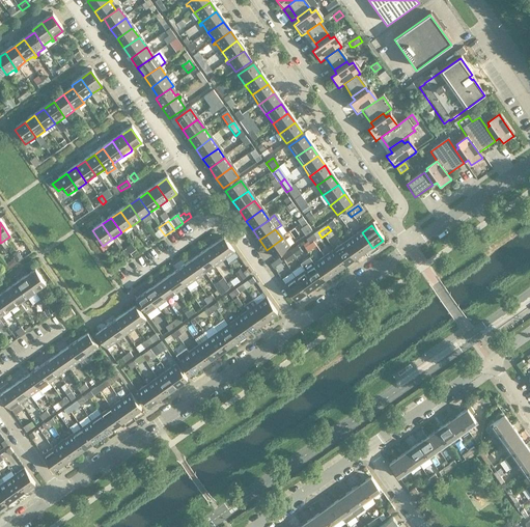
[(372,248),(362,232),(352,240),(363,254),(372,248)]
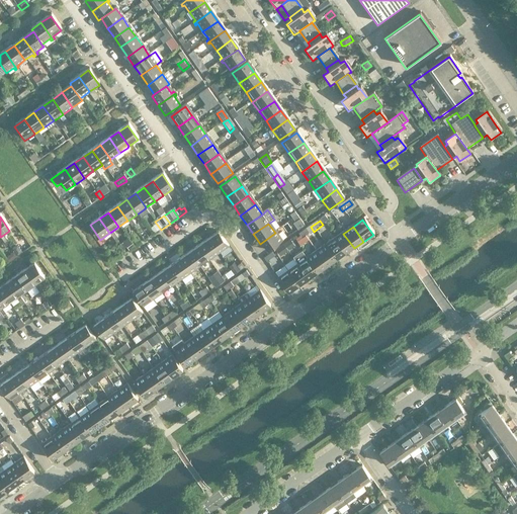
[(282,243),(275,233),(260,244),(267,253),(282,243)]
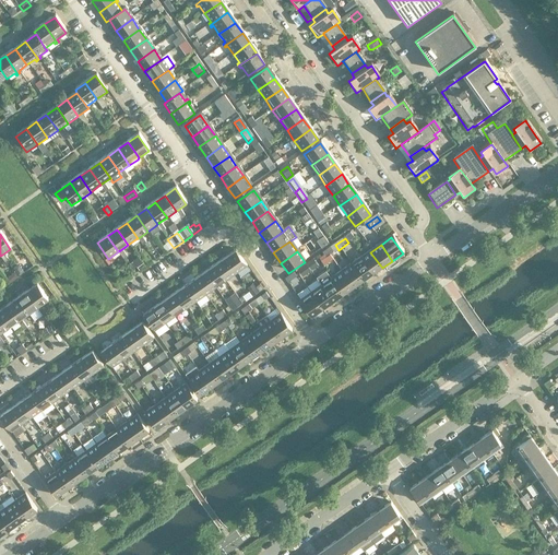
[(235,252),(224,260),(235,276),(246,269),(235,252)]
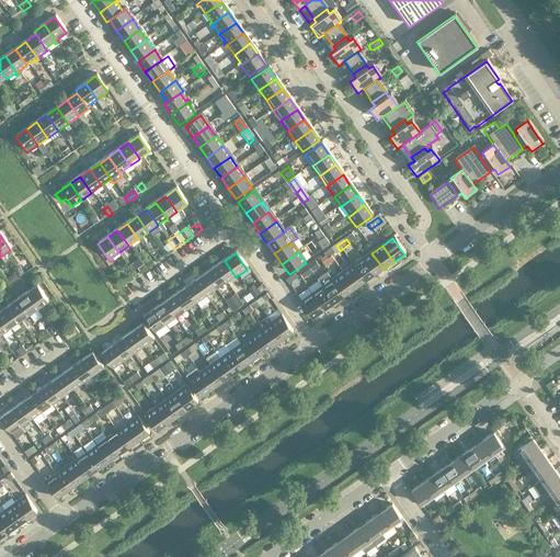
[(384,269),(372,253),(362,260),(373,276),(384,269)]
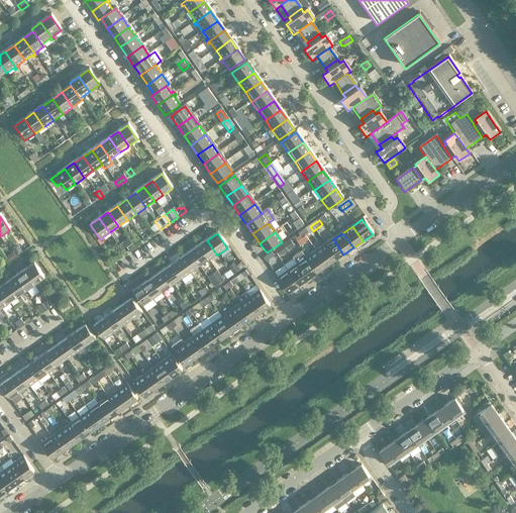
[(343,254),(333,239),(324,246),(334,262),(343,254)]
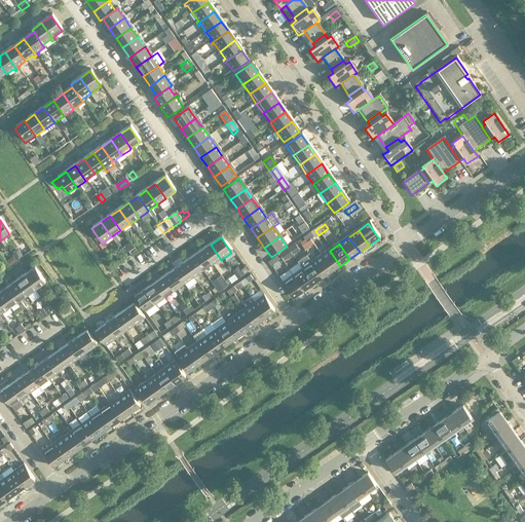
[(130,245),(124,249),(130,257),(136,253),(130,245)]
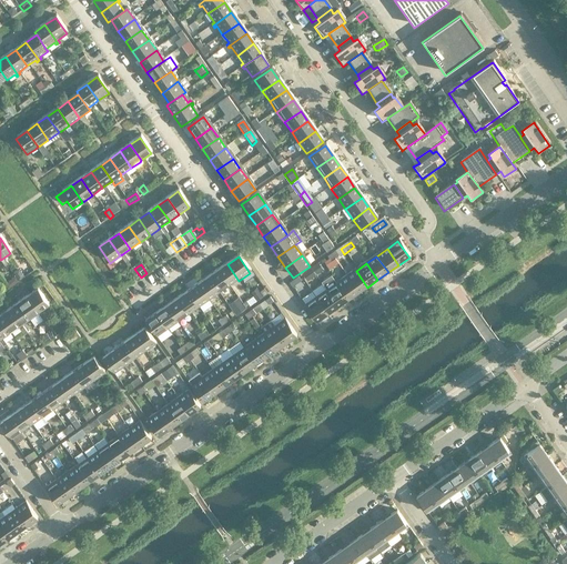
[(239,281),(228,264),(218,271),(229,288),(239,281)]
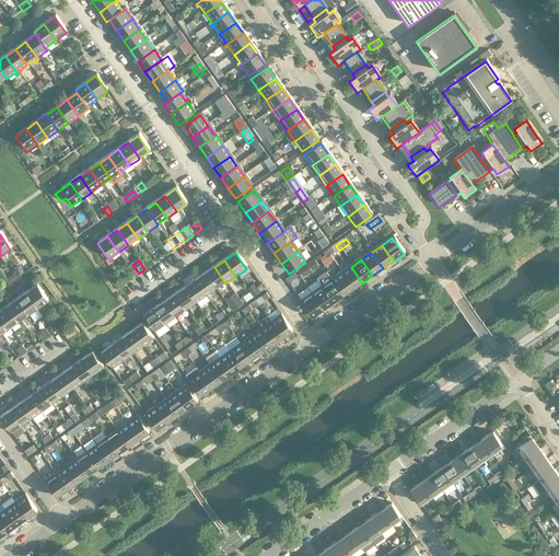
[(312,263),(305,267),(310,274),(316,269),(312,263)]
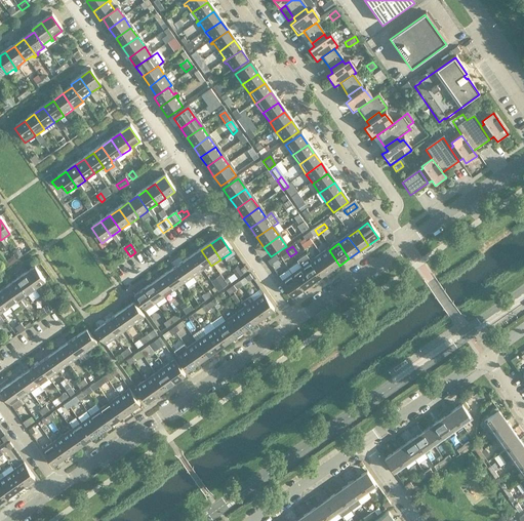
[(211,266),(201,250),(191,257),(202,273),(211,266)]
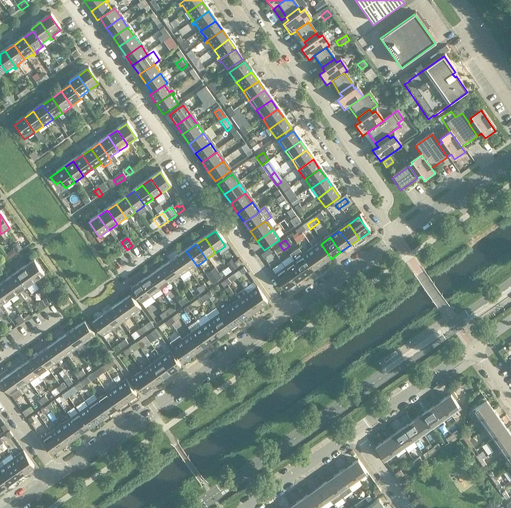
[(279,244),(273,248),(277,254),(283,250),(279,244)]
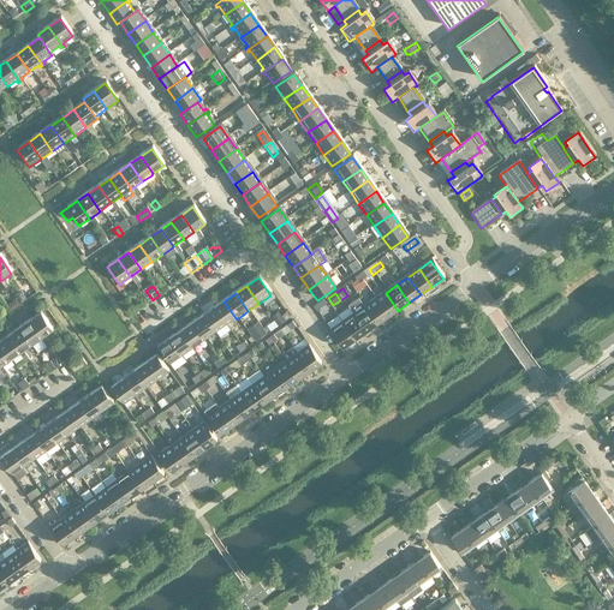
[(398,311),(386,293),(374,300),(387,318),(398,311)]
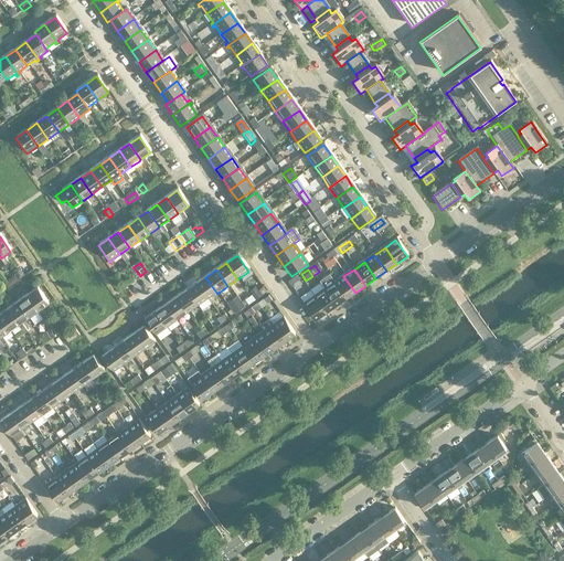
[(19,272),(14,272),(12,274),(18,282),(23,278),(19,272)]
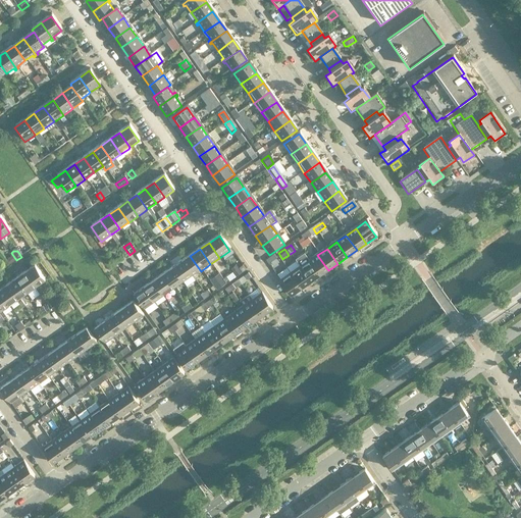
[(328,270),(317,255),(308,262),(319,277),(328,270)]
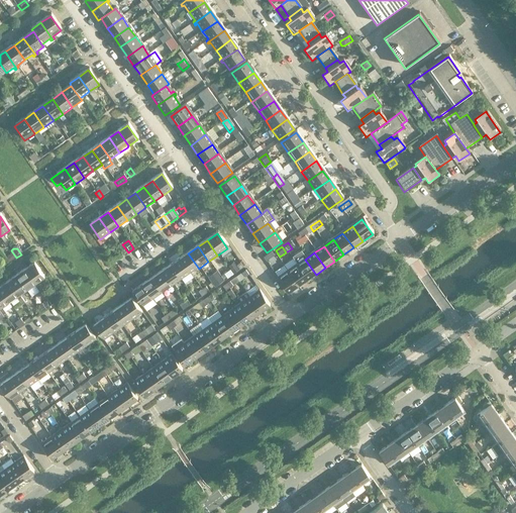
[(199,269),(188,253),(179,261),(189,275),(199,269)]
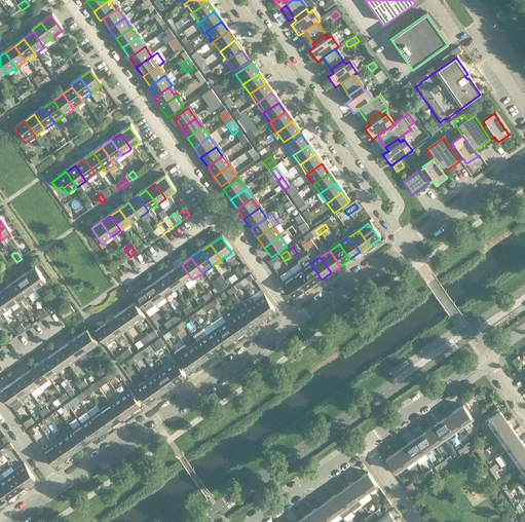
[(322,280),(310,264),(301,271),(311,286),(322,280)]
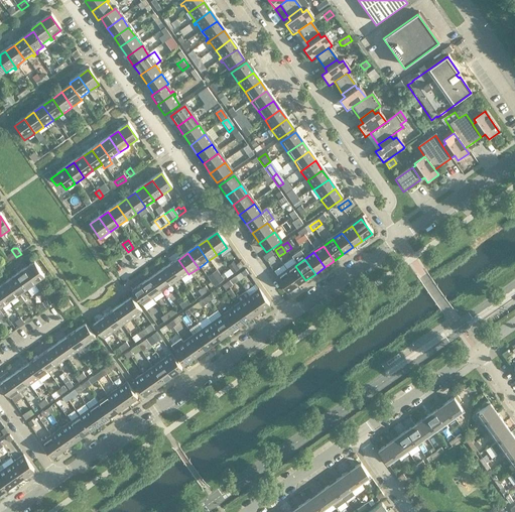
[(188,274),(178,260),(169,266),(179,281),(188,274)]
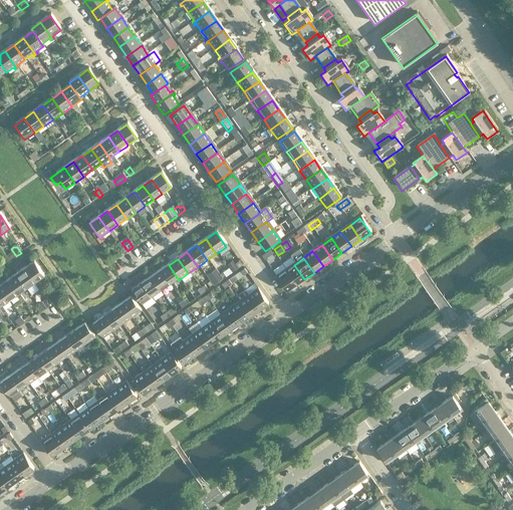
[(33,263),(24,269),(34,284),(36,283),(43,277),(33,263)]
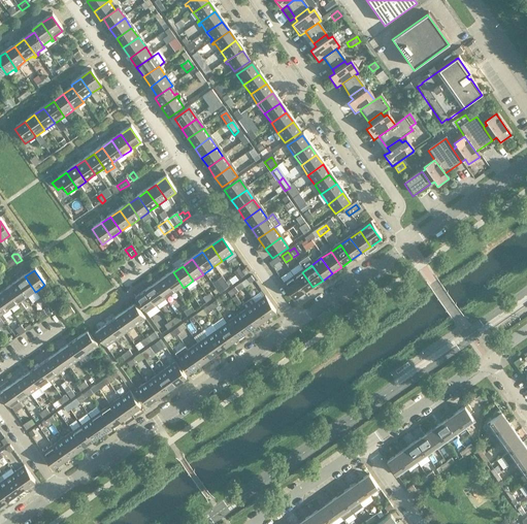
[(184,288),(173,272),(163,280),(174,294),(184,288)]
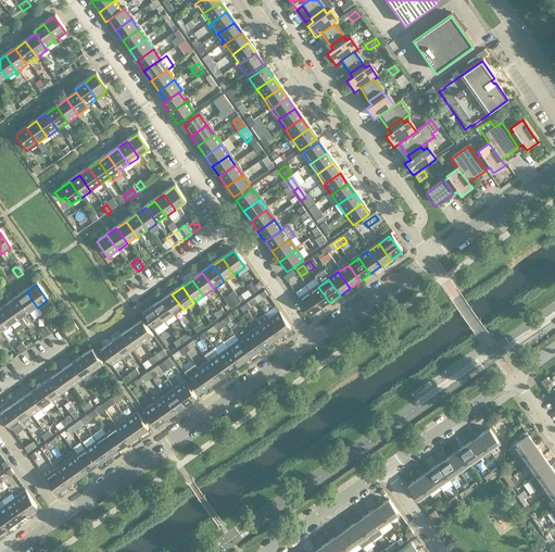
[(329,302),(318,287),(308,293),(319,310),(329,302)]
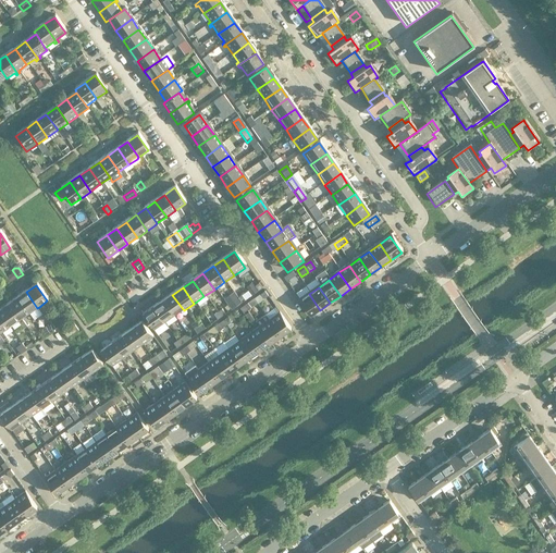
[(16,298),(27,315),(35,309),(37,308),(26,292),(16,298)]
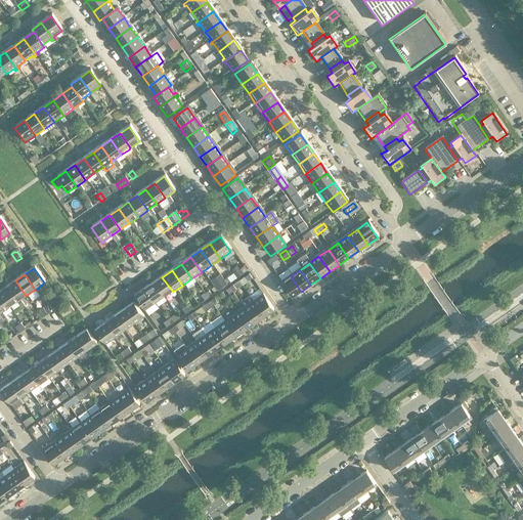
[(301,292),(291,276),(280,284),(291,299),(301,292)]
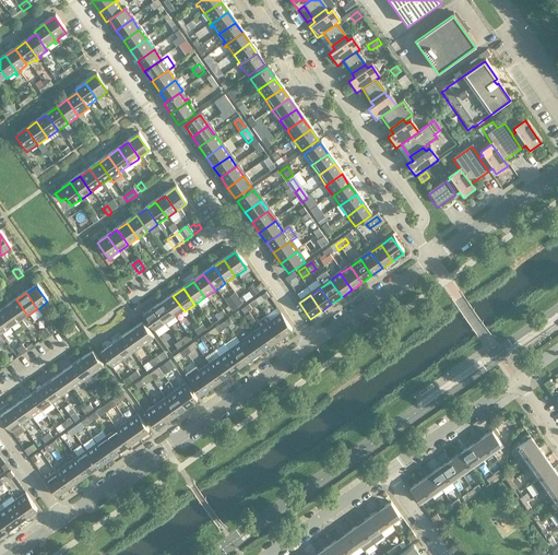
[(185,311),(173,296),(163,303),(174,319),(185,311)]
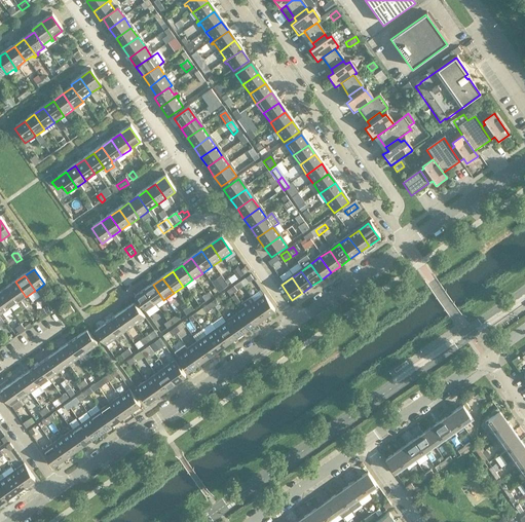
[(26,297),(15,282),(6,289),(16,303),(19,302),(26,297)]
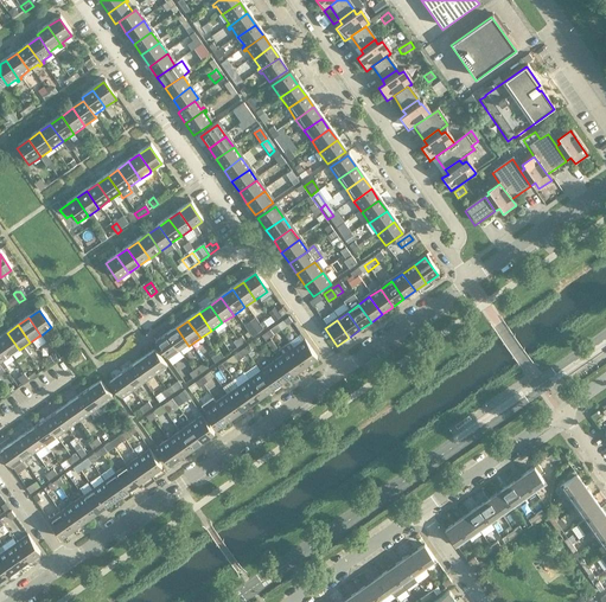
[(189,346),(177,328),(166,337),(178,354),(189,346)]
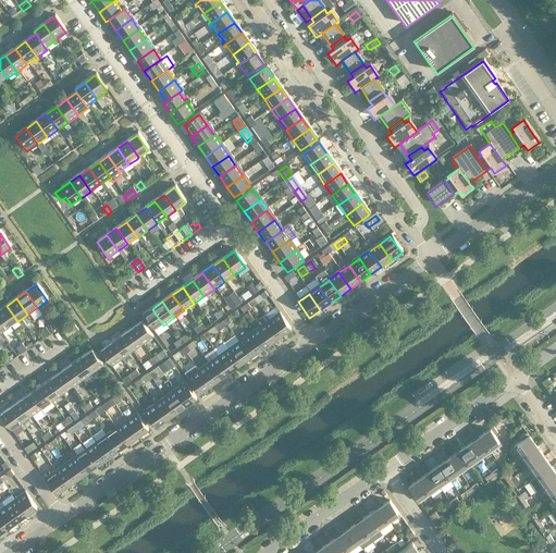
[(17,321),(7,306),(0,309),(0,316),(9,328),(16,322),(17,321)]
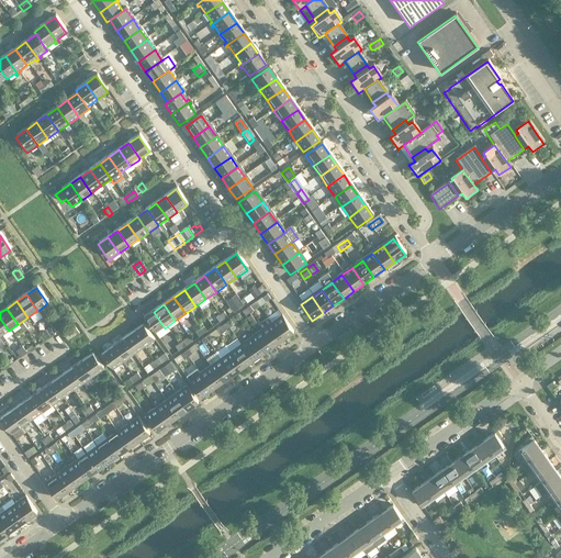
[(165,328),(154,312),(143,320),(154,335),(165,328)]
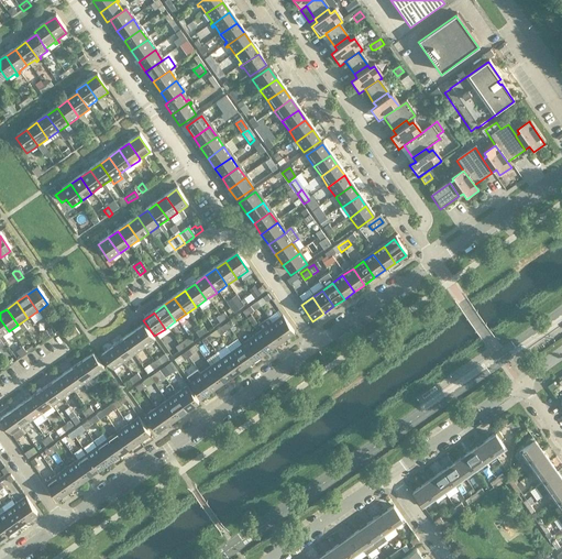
[(9,331),(0,319),(0,337),(9,331)]
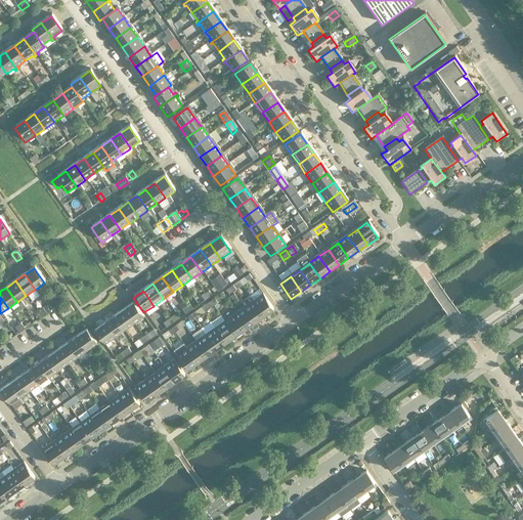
[(262,297),(252,303),(263,318),(272,311),(262,297)]
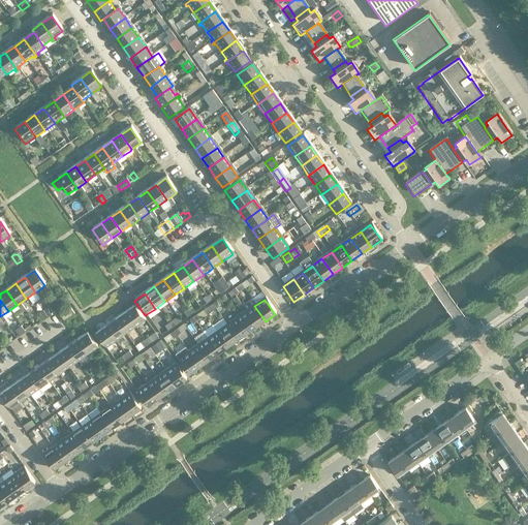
[(215,311),(211,306),(203,312),(207,317),(211,314),(211,313),(215,311)]
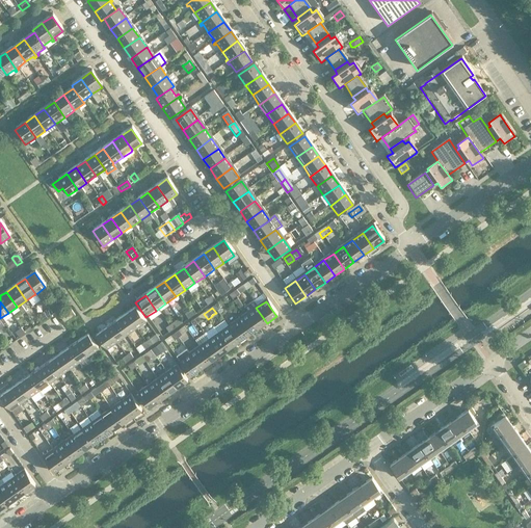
[(267,323),(256,308),(246,315),(257,331),(267,323)]
